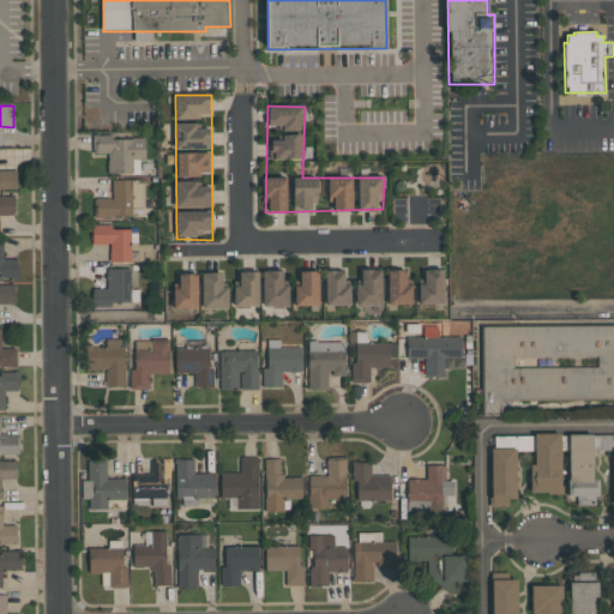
[(144,137),(92,138),(94,155),(107,154),(108,174),(140,173),(139,160),(145,160),(144,137)]
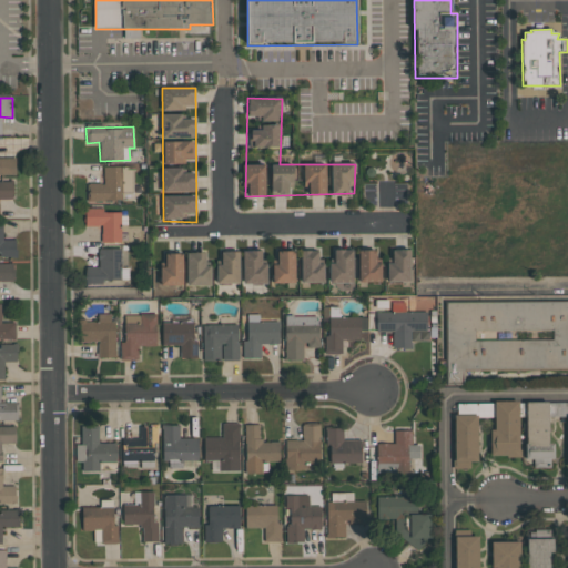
[(0,174),(16,175),(16,158),(0,158),(0,174)]
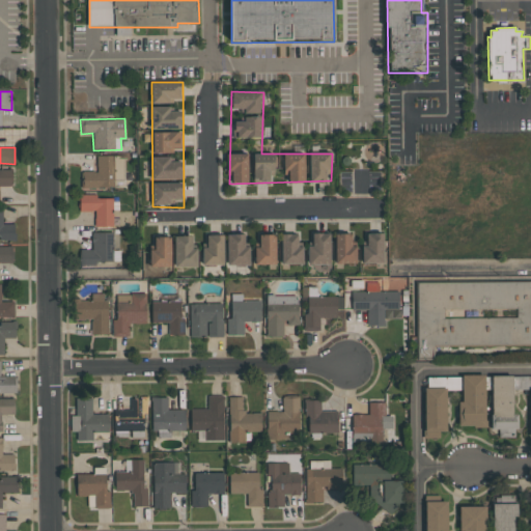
[(124,156),(96,157),(98,171),(81,171),(82,188),(124,188),(124,156)]
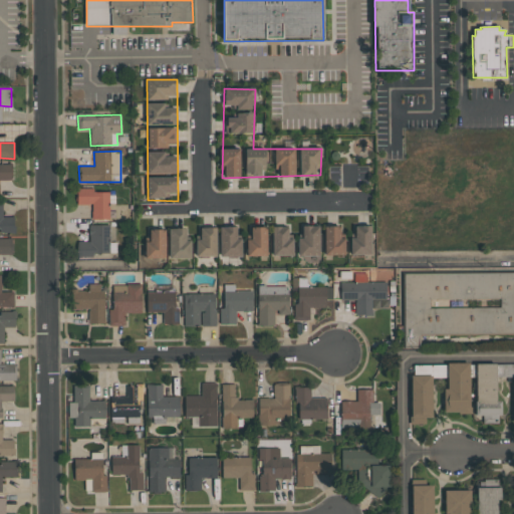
[(0,180),(12,181),(12,164),(0,163),(0,180)]
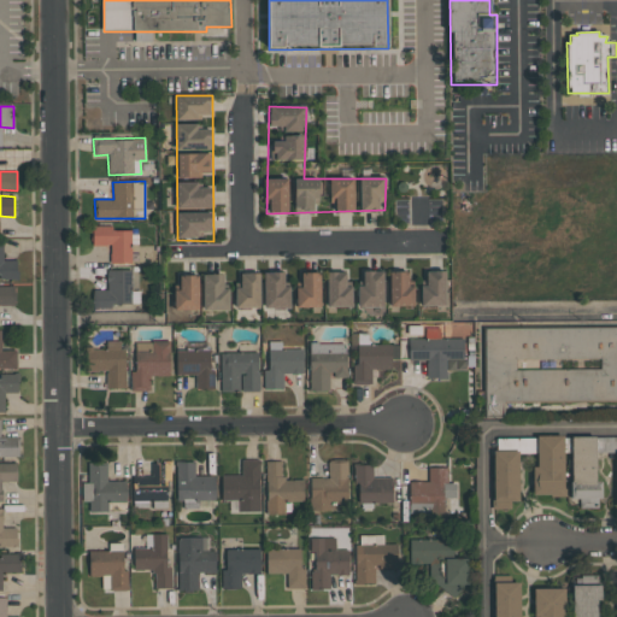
[(130,264),(131,230),(113,230),(113,227),(92,225),(92,246),(111,246),(110,264),(130,264)]
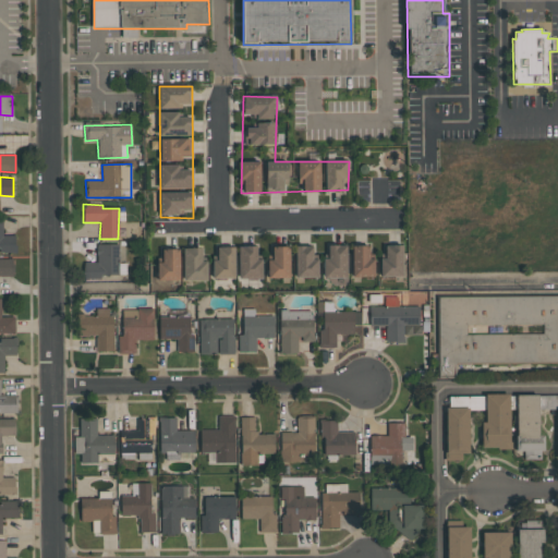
[(16,253),(15,235),(3,235),(2,217),(0,217),(0,247),(0,249),(1,253),(16,253)]
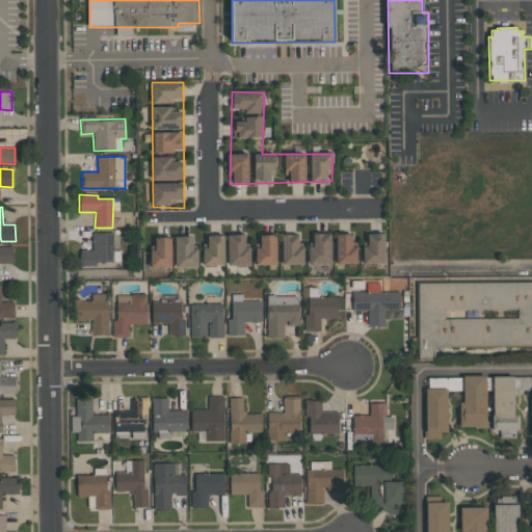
[(112,233),(91,233),(92,249),(80,250),(80,264),(121,263),(120,250),(113,251),(112,233)]
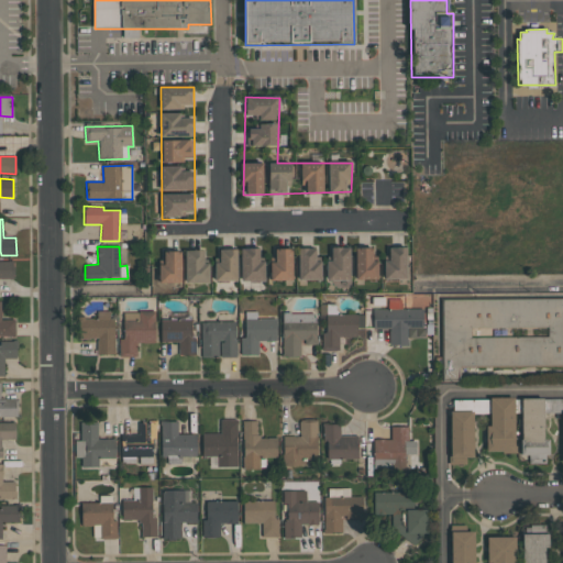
[(161,283),(407,278),(407,246),(161,251),(161,283)]
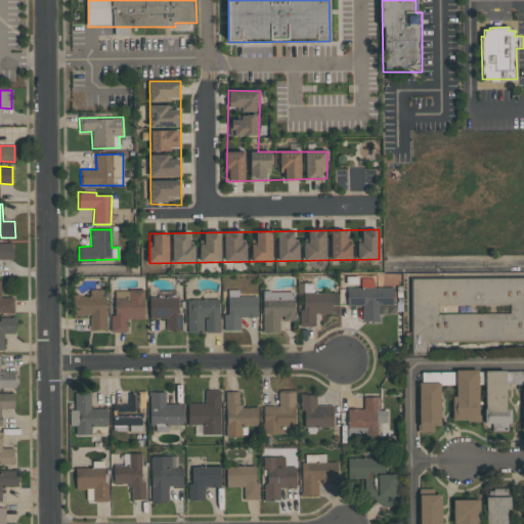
[(0,259),(13,259),(13,245),(0,245),(0,259)]
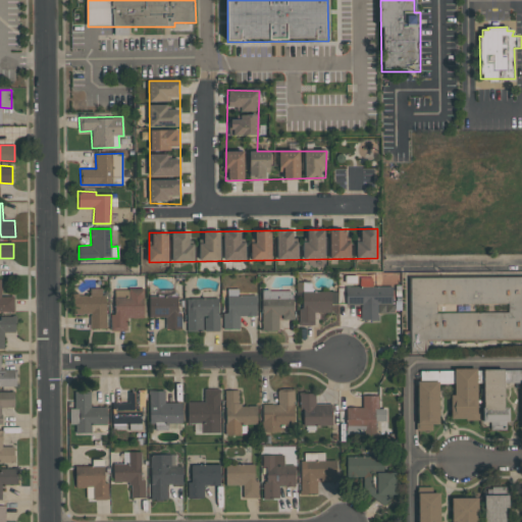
[(521,276),(409,278),(410,354),(426,354),(426,341),(521,338),(521,276)]
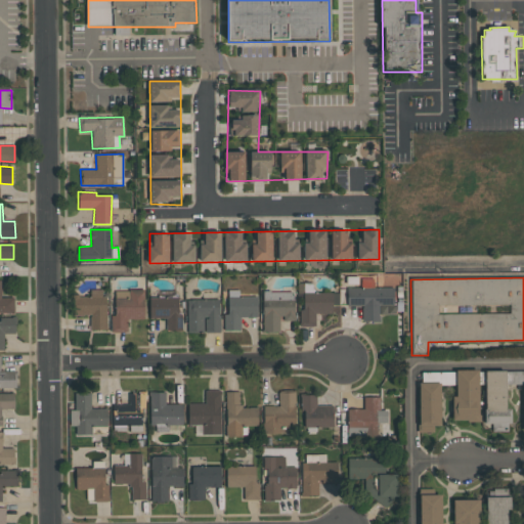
[(0,312),(14,313),(13,297),(2,297),(1,279),(0,279),(0,312)]
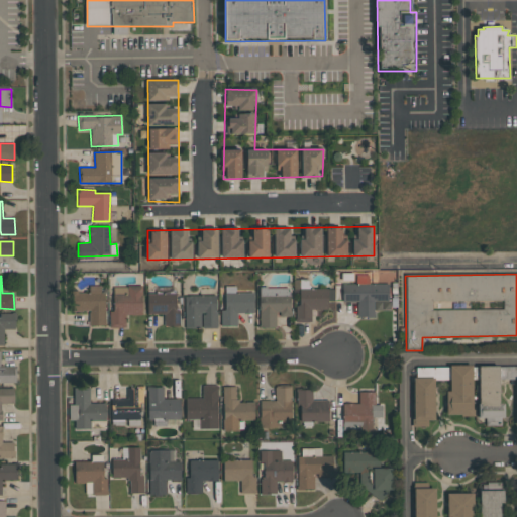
[(388,284),(369,284),(369,276),(357,276),(357,284),(343,284),(343,305),(357,305),(357,317),(375,317),(374,301),(388,301),(388,284)]
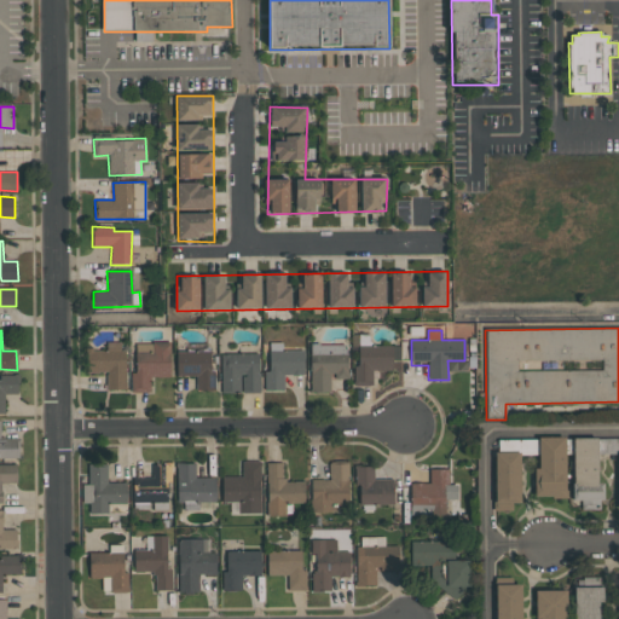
[(392,371),(393,346),(369,346),(370,335),(352,334),(352,346),(357,346),(356,386),(372,386),(372,371),(392,371)]
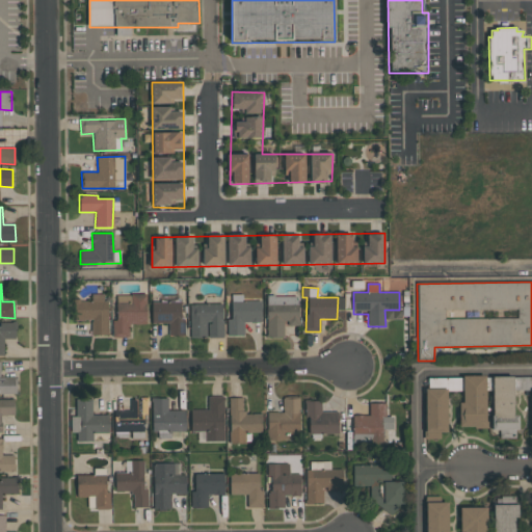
[(107,335),(107,294),(91,294),(91,300),(75,301),(75,320),(91,320),(91,336),(107,335)]
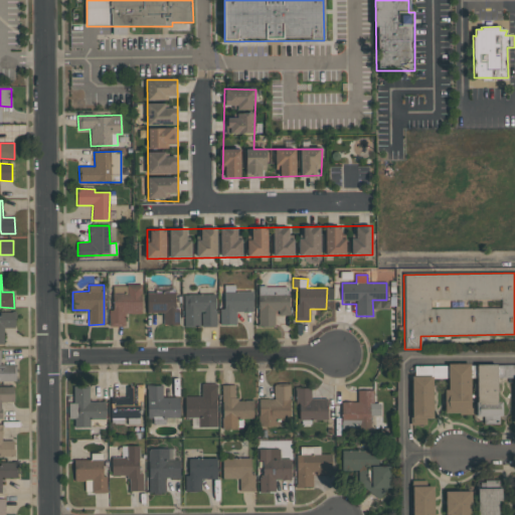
[(222,325),(235,325),(236,312),(252,312),(252,292),(235,292),(235,286),(222,285),(222,325)]
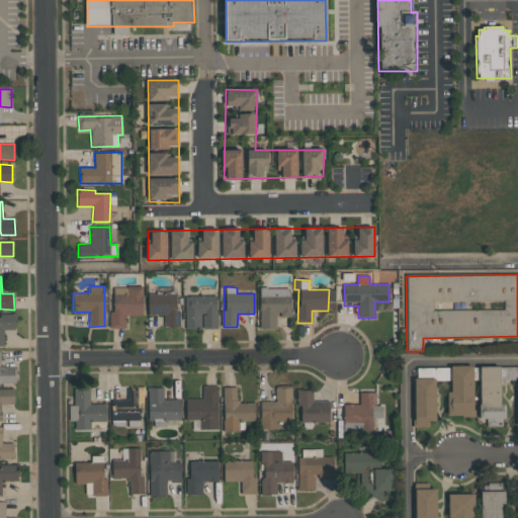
[(143,316),(143,287),(113,287),(113,312),(109,312),(109,329),(125,328),(125,316),(143,316)]
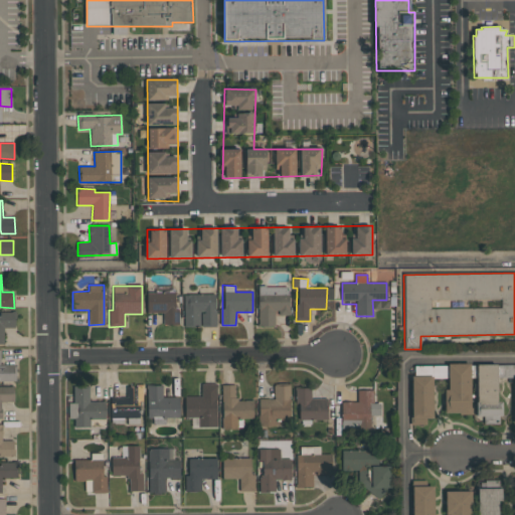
[(147,292),(147,314),(163,314),(163,325),(177,324),(177,286),(155,286),(155,292),(147,292)]
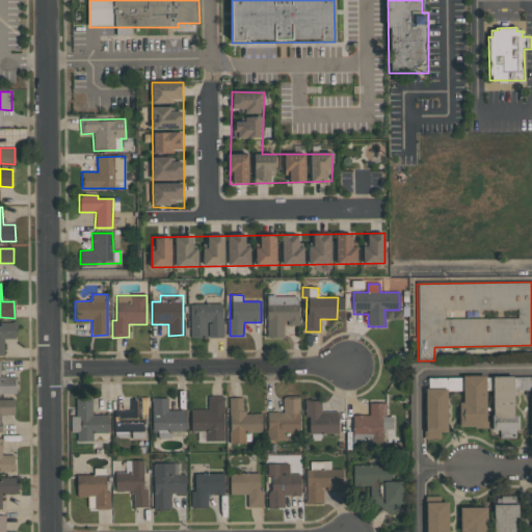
[(298,295),(266,296),(267,338),(284,338),(284,325),(298,325),(298,295)]
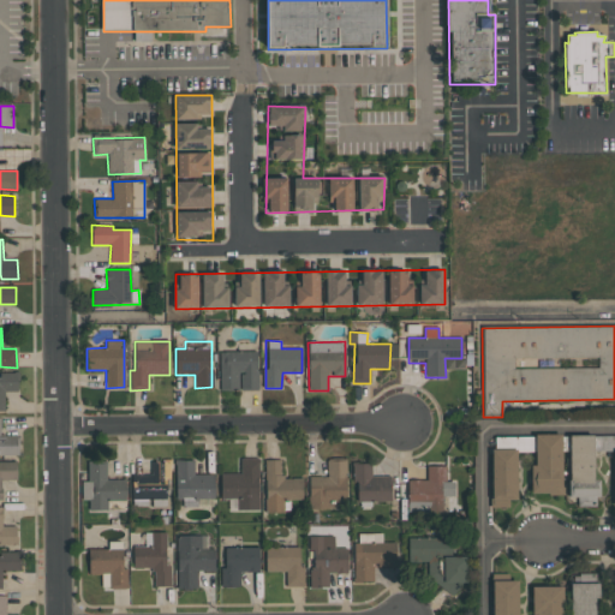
[(257,352),(220,352),(220,390),(258,389),(257,352)]
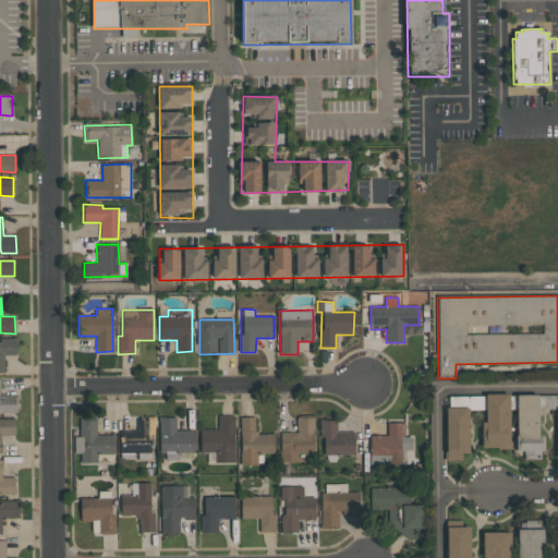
[(0,372),(4,373),(4,355),(17,355),(16,338),(0,338),(0,342),(0,341),(0,372)]
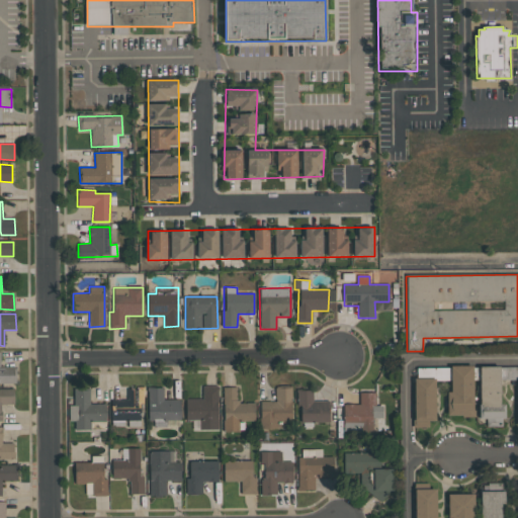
[(0,383),(15,383),(16,366),(1,366),(1,352),(0,351),(0,383)]
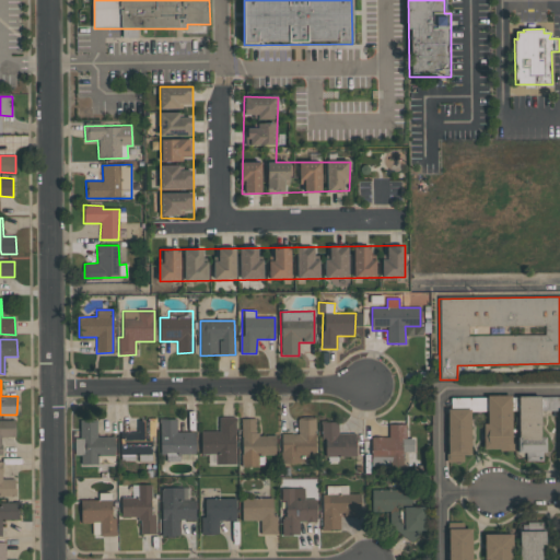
[(512,450),(511,395),(487,396),(488,424),(482,424),(483,451),(512,450)]
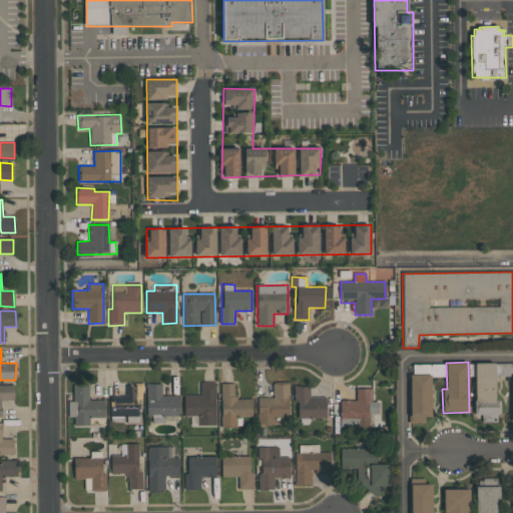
[(512,363),(474,364),(475,414),(482,414),(482,423),(499,422),(499,401),(496,401),(496,377),(512,377),(512,423),(512,363)]
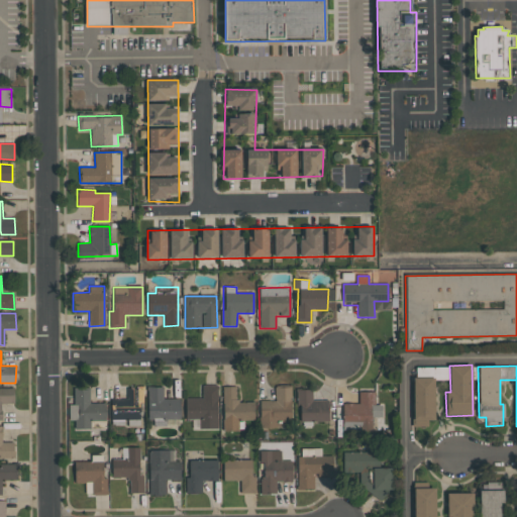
[(434,424),(433,377),(413,378),(413,424),(434,424)]
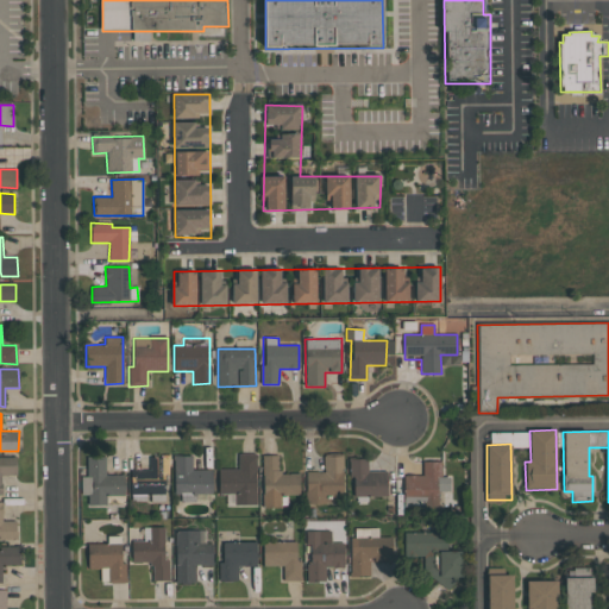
[(218,469),(219,494),(234,494),(234,506),(257,504),(256,453),(238,453),(238,469),(218,469)]
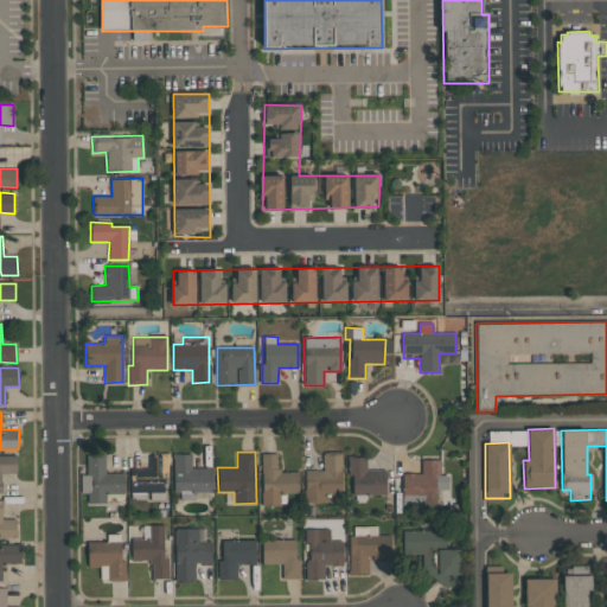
[(306,470),(305,502),(342,502),(342,454),(323,453),(323,471),(306,470)]
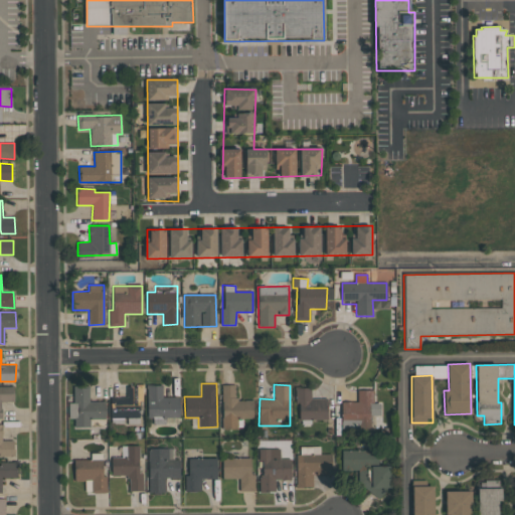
[(252,400),(236,400),(235,385),(221,385),(223,430),(237,430),(236,419),(253,418),(252,400)]
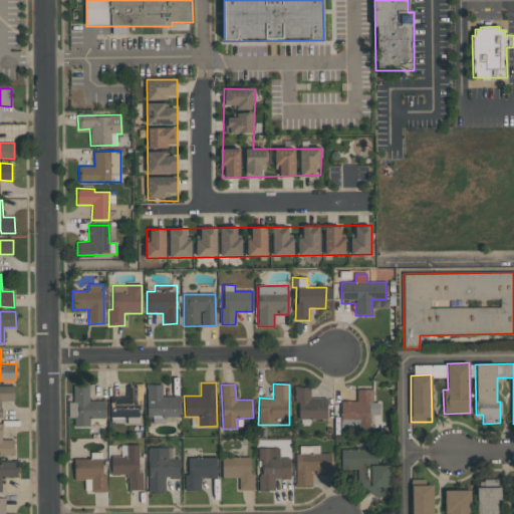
[(110,398),(110,423),(125,423),(125,424),(141,423),(141,386),(126,386),(126,397),(110,398)]
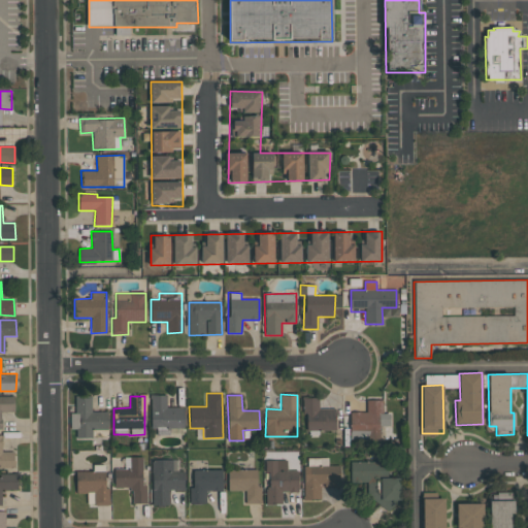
[(185,428),(184,406),(166,407),(166,396),(151,396),(152,429),(185,428)]
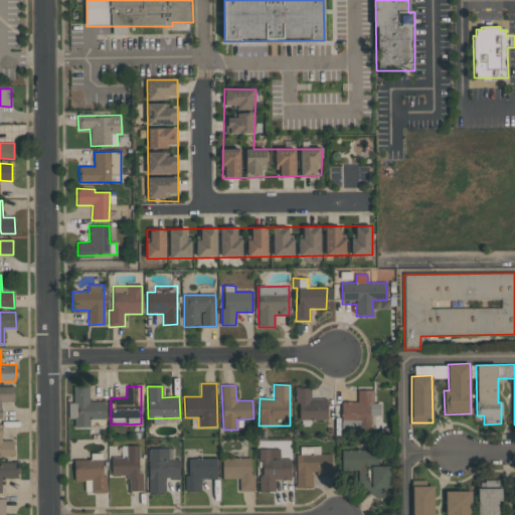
[(105,402),(90,402),(89,387),(73,388),(73,402),(68,403),(68,419),(74,419),(74,427),(93,426),(106,426),(105,402)]
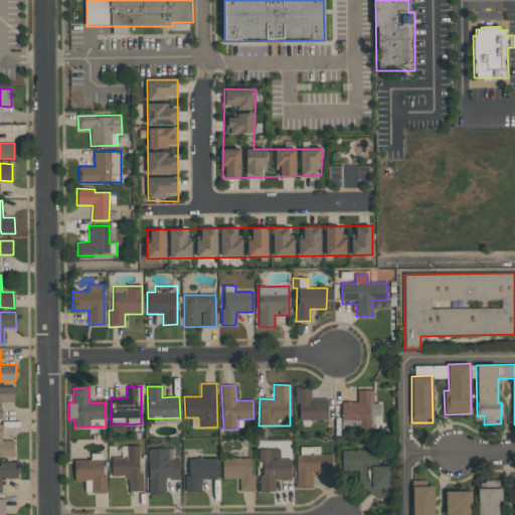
[(311,387),(297,388),(298,420),(327,419),(327,398),(311,399),(311,387)]
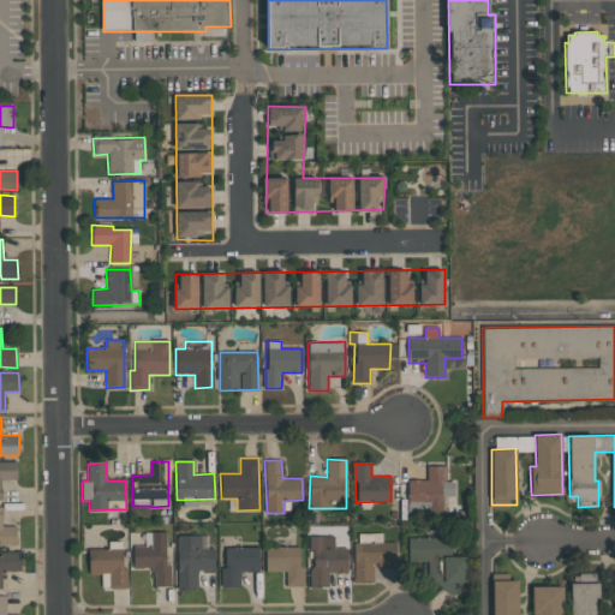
[(0,542),(17,542),(17,526),(3,526),(3,481),(17,479),(17,464),(0,464),(0,542)]
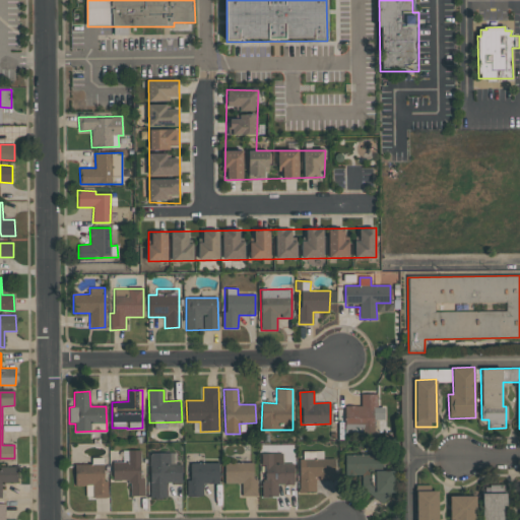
[(345,436),(386,434),(385,406),(377,407),(377,394),(361,394),(361,405),(344,406),(345,436)]
